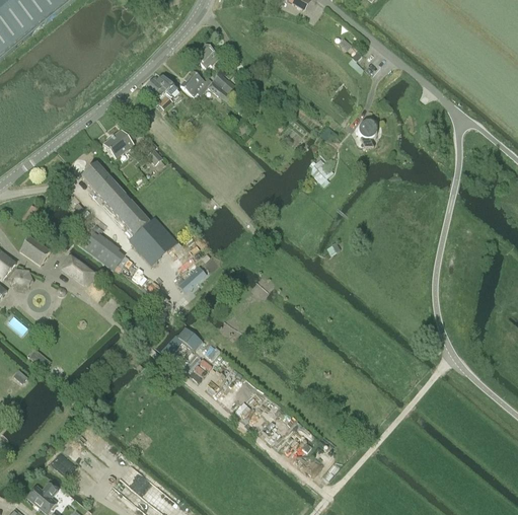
[(0,0),(0,60),(72,0),(0,0)]
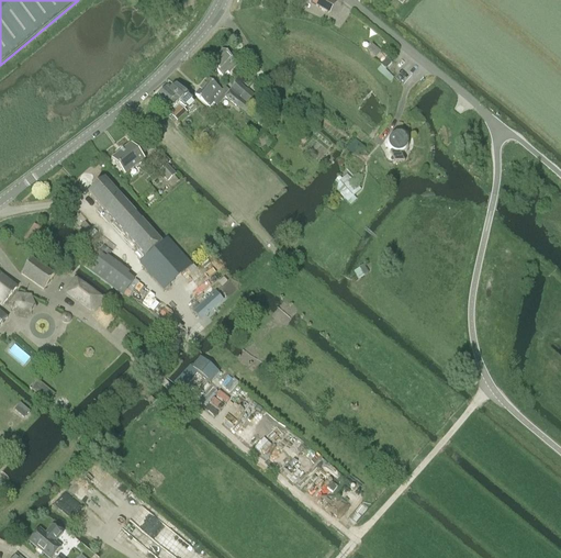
[(314,0),(331,9),(333,4),(335,0),(314,0)]
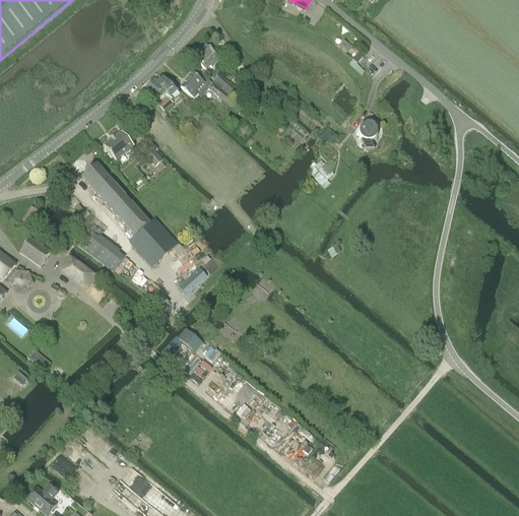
[(212,65),(221,55),(206,42),(194,56),(207,68),(211,63),(212,65)]
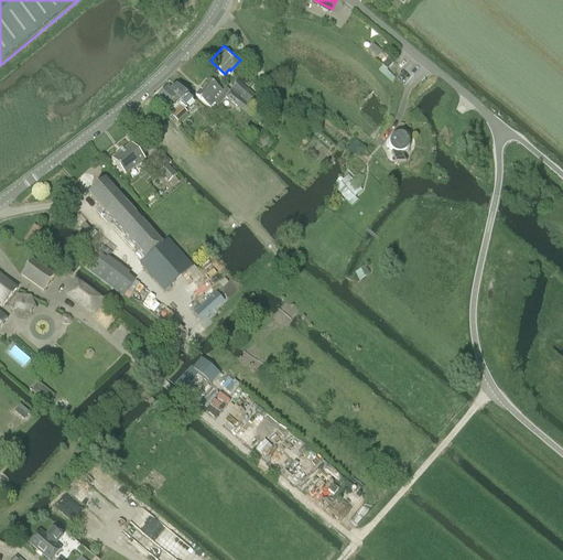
[(385,70),(388,66),(394,60),(390,55),(379,65),(385,70)]
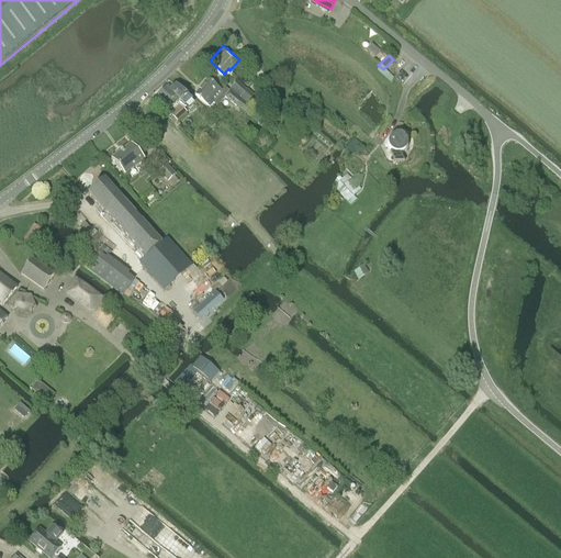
[(211,103),(214,99),(217,102),(225,92),(246,110),(250,104),(225,84),(223,87),(209,76),(195,91),(211,103)]
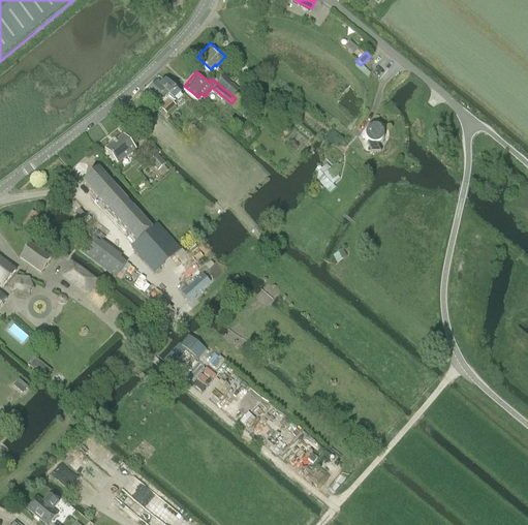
[(237,97),(244,89),(234,80),(233,81),(224,72),(218,79),(227,87),(226,88),(237,97)]
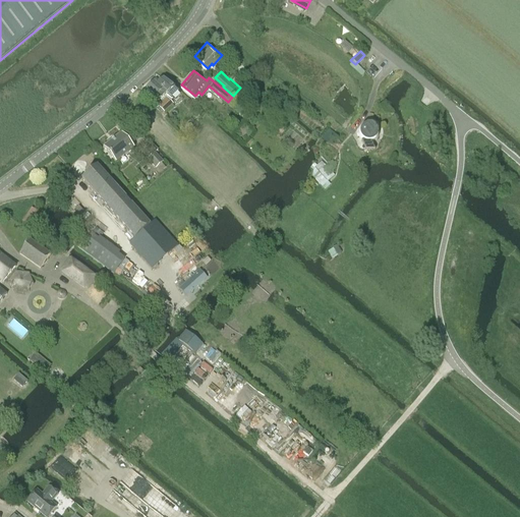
[(154,77),(168,92),(172,96),(179,90),(163,75),(159,78),(157,75),(154,77)]
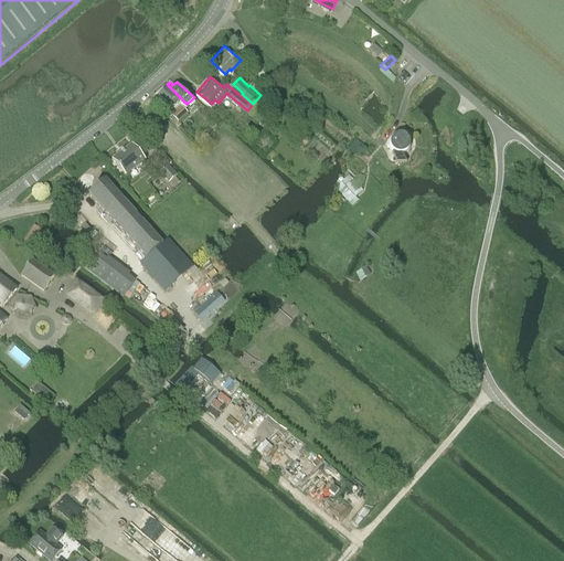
[(176,106),(182,99),(167,84),(159,92),(169,102),(173,106),(176,106)]
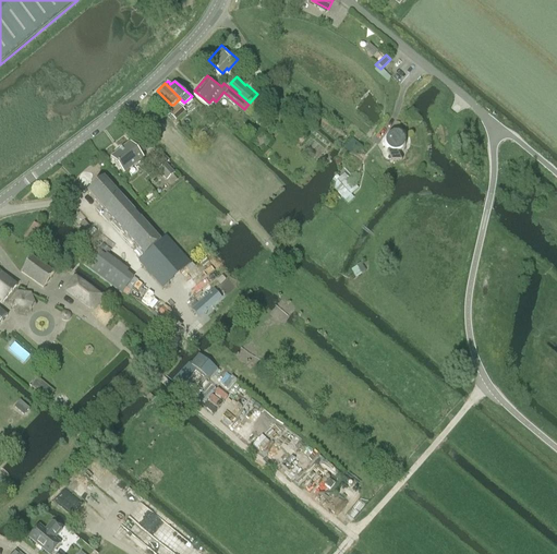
[(177,117),(186,108),(180,101),(170,110),(177,117)]
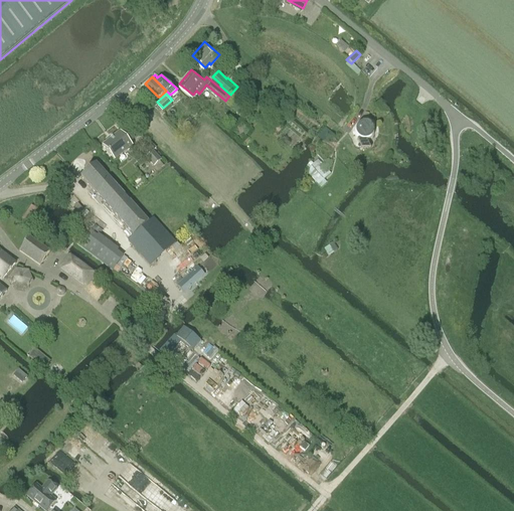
[(385,109),(389,106),(381,96),(375,102),(380,108),(385,109)]
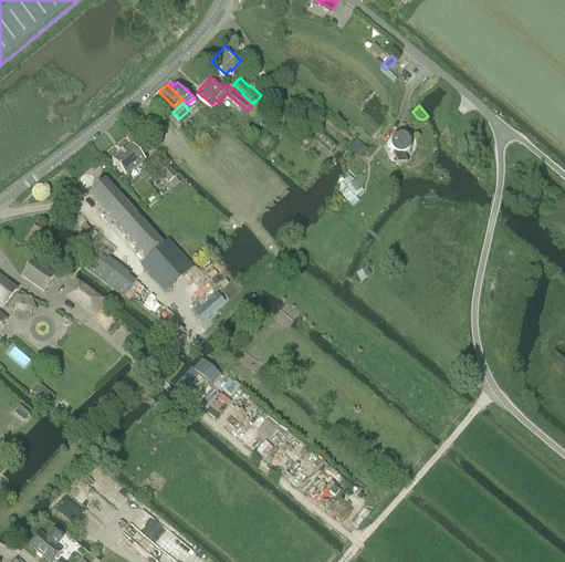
[(394,148),(395,149),(394,151),(398,160),(408,160),(405,152),(406,152),(407,151),(408,149),(409,149),(410,148),(411,147),(412,146),(412,145),(412,144),(414,142),(414,141),(414,139),(412,138),(412,137),(412,136),(411,134),(410,133),(409,132),(408,131),(407,131),(405,129),(404,129),(403,129),(401,129),(400,129),(398,129),(397,131),(396,131),(395,132),(394,132),(393,133),(393,134),(391,135),(391,136),(390,138),(390,139),(390,141),(390,142),(390,143),(391,144),(391,146),(393,147),(393,148),(394,148)]
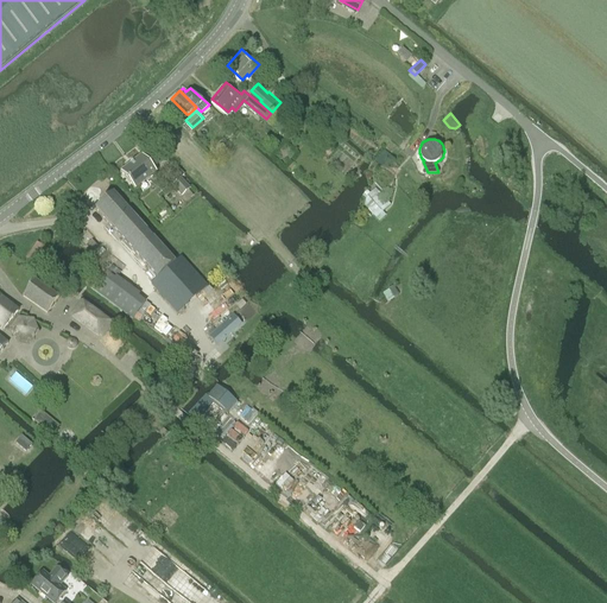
[(158,170),(153,164),(143,152),(122,169),(138,186),(158,170)]
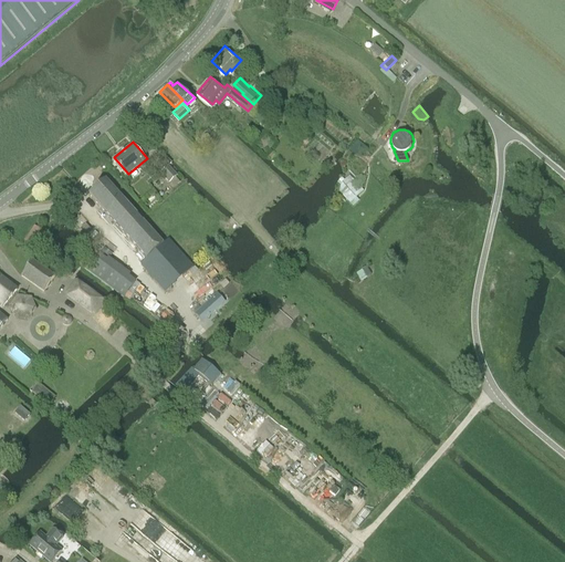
[(169,162),(161,169),(169,179),(170,178),(178,172),(170,163),(169,162)]
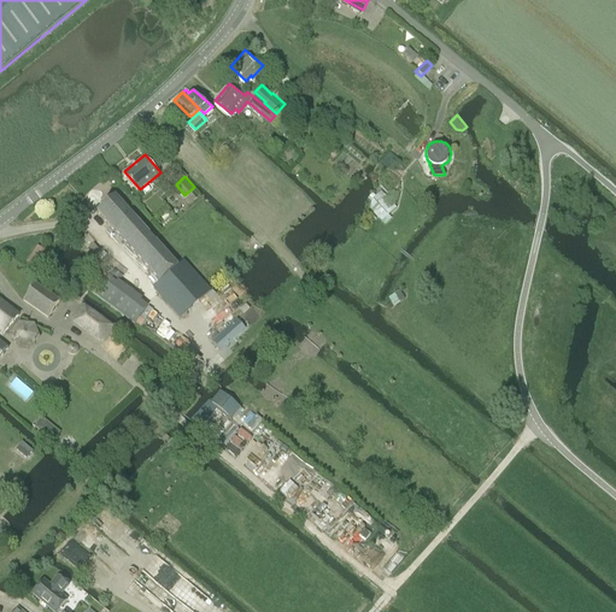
[(373,195),(371,205),(385,221),(392,215),(389,211),(397,204),(382,187),(373,195)]
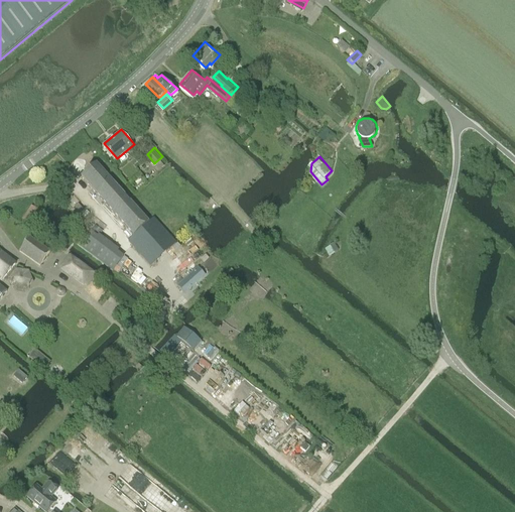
[(83,174),(135,233),(130,238),(152,263),(177,240),(155,215),(150,220),(98,160),(83,174)]
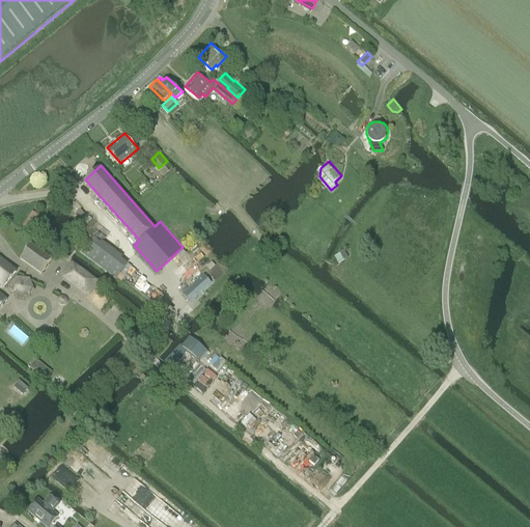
[(82,218),(83,218),(87,214),(81,206),(76,212),(82,218)]
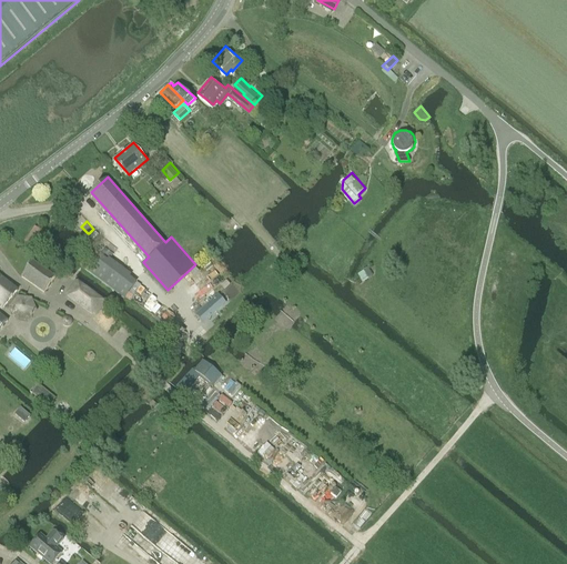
[(36,223),(26,238),(34,244),(44,229),(36,223)]
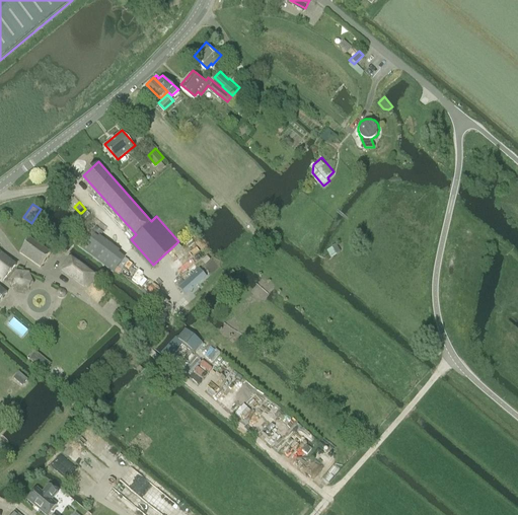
[(92,230),(81,244),(89,251),(100,236),(92,230)]
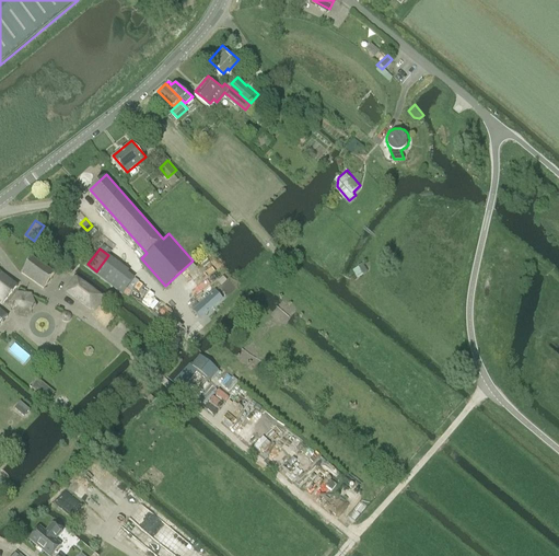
[(22,269),(45,286),(56,269),(33,254),(22,269)]
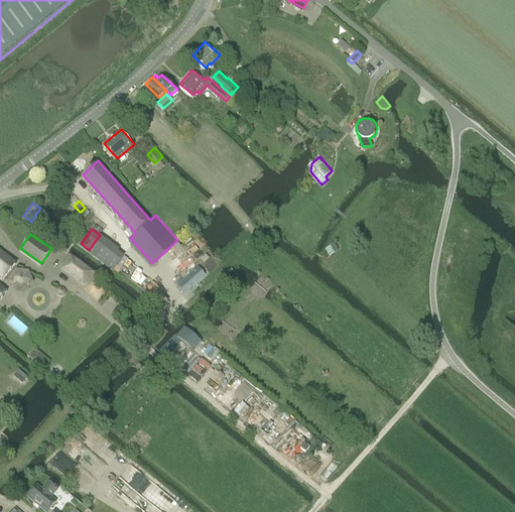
[(0,274),(3,277),(16,261),(0,248),(0,274)]
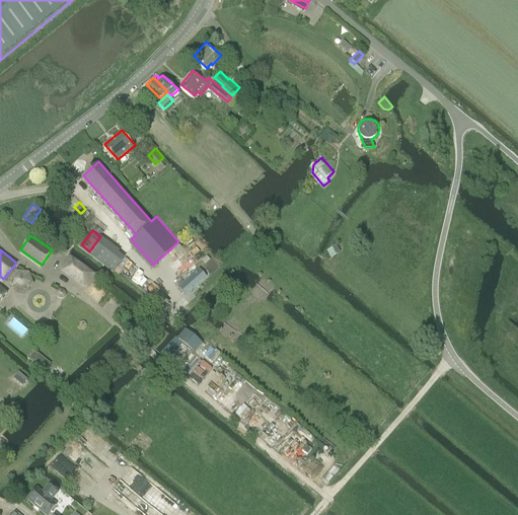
[(119,249),(107,265),(114,270),(125,254),(119,249)]
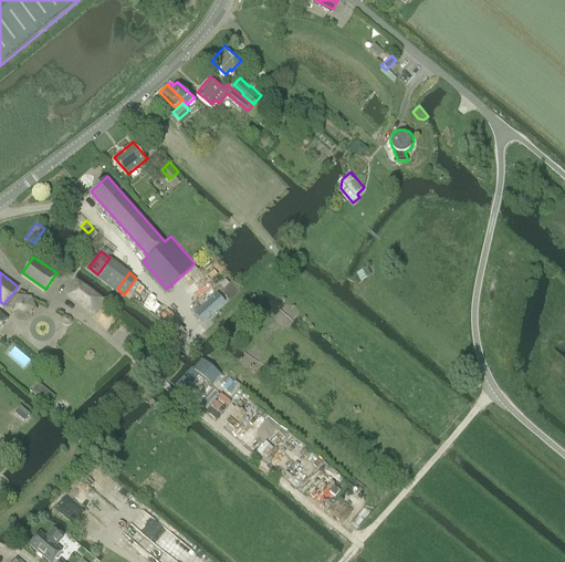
[(66,292),(92,311),(94,310),(96,312),(106,298),(105,297),(106,295),(77,276),(77,277),(75,276),(65,289),(69,290),(66,292)]
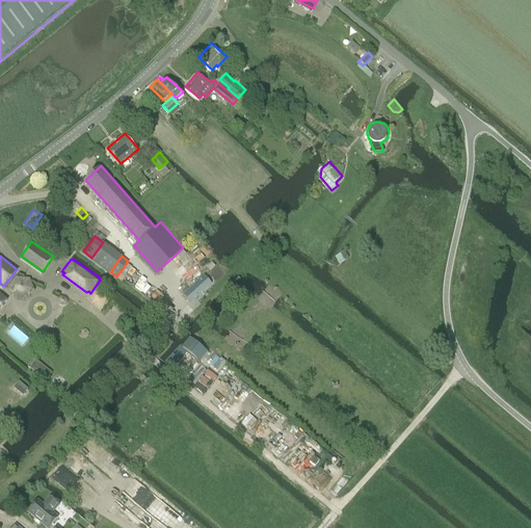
[(205,272),(183,291),(191,300),(213,282),(205,272)]
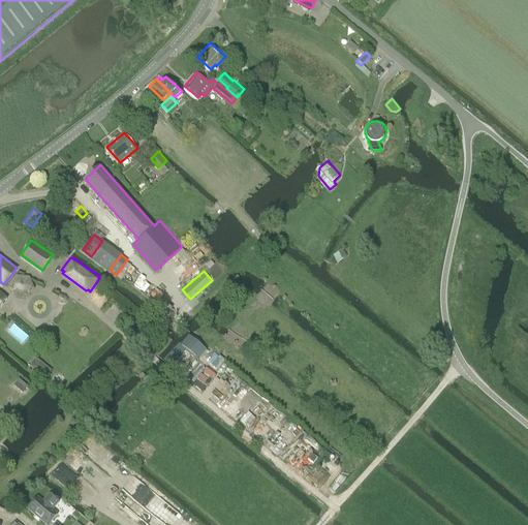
[(9,282),(13,295),(27,296),(35,285),(30,273),(18,272),(9,282)]
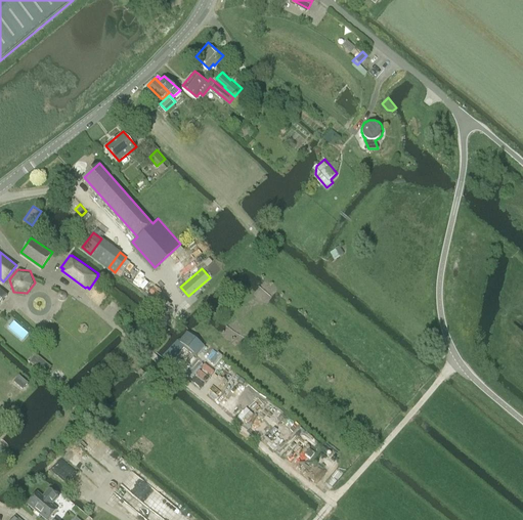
[(187,329),(167,353),(173,358),(187,371),(201,356),(198,353),(205,344),(187,329)]
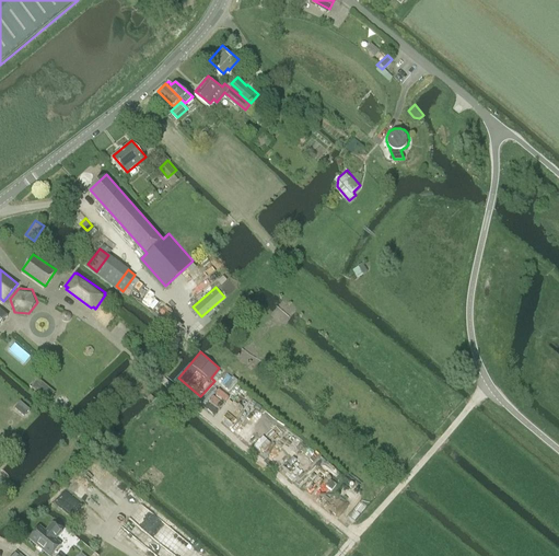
[(38,375),(32,384),(42,391),(49,397),(56,390),(48,383),(38,375)]
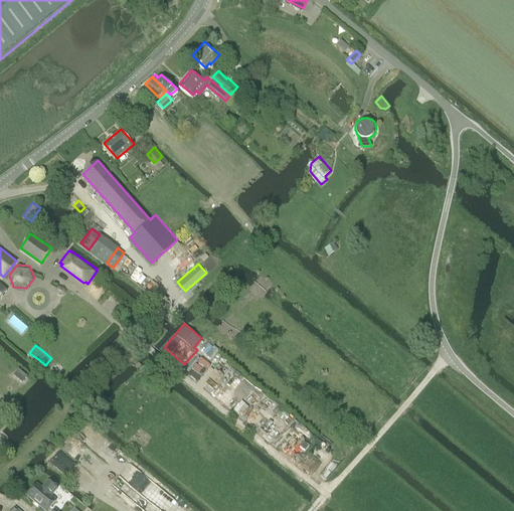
[(27,492),(47,509),(57,497),(50,492),(57,485),(47,477),(41,484),(37,481),(27,492)]
